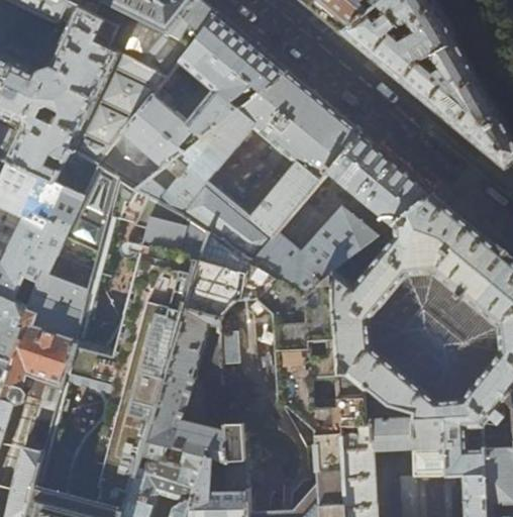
[(105,45),(93,40),(103,20),(62,0),(0,0),(0,158),(5,160),(50,182),(68,148),(93,163),(150,95),(165,78),(104,47),(105,45)]
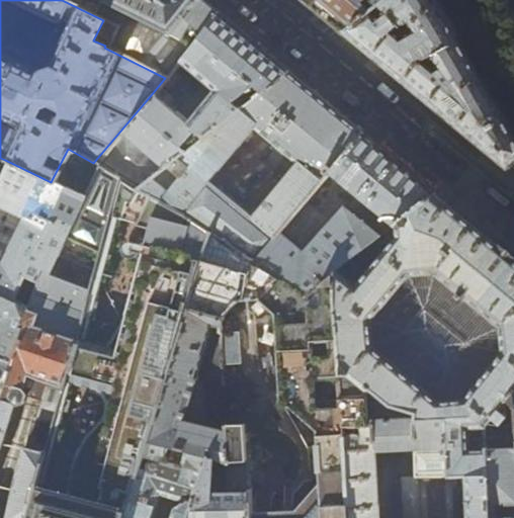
[(97,0),(94,7),(80,0),(62,0),(103,20),(114,26),(104,48),(165,78),(178,62),(215,13),(200,0),(97,0)]
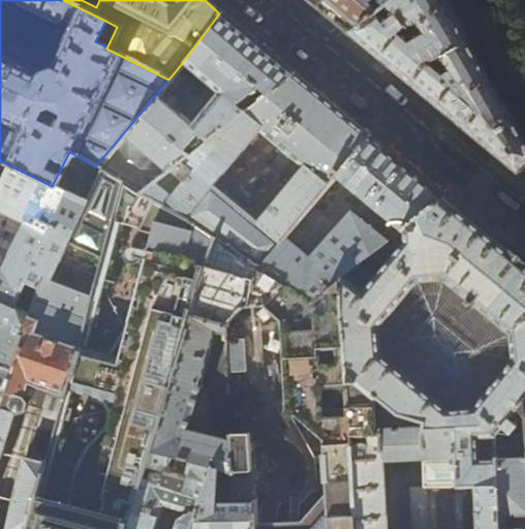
[(307,0),(308,0),(314,5),(345,31),(348,33),(390,0),(307,0)]
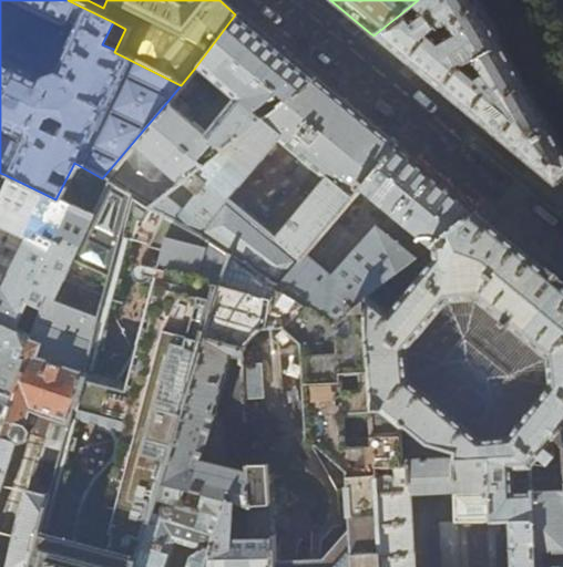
[(562,174),(562,156),(558,147),(524,91),(494,39),(471,0),(418,0),(374,35),(403,61),(528,165),(551,184),(562,174)]
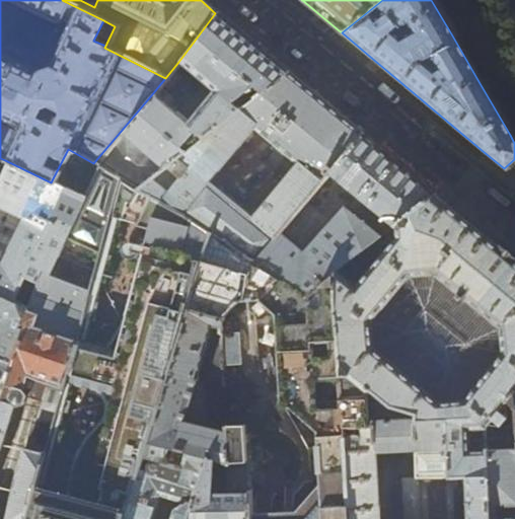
[(339,30),(308,5),(305,9),(336,34),(339,30)]
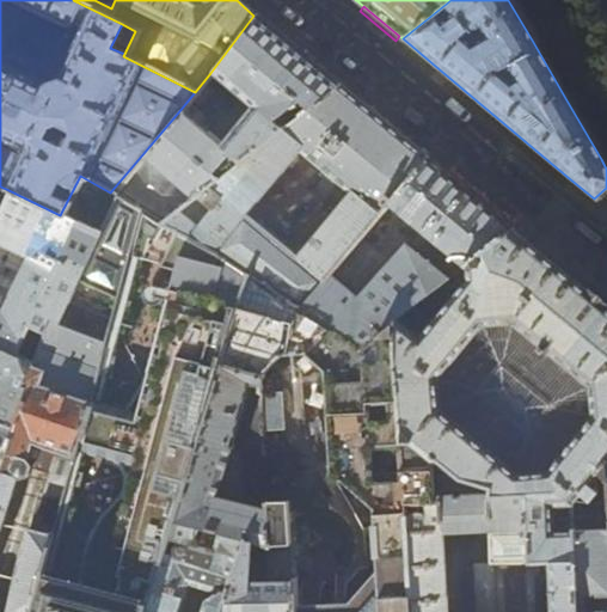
[(293,48),(253,16),(210,73),(252,106),(219,146),(178,112),(110,193),(139,210),(158,224),(337,84),(293,48)]
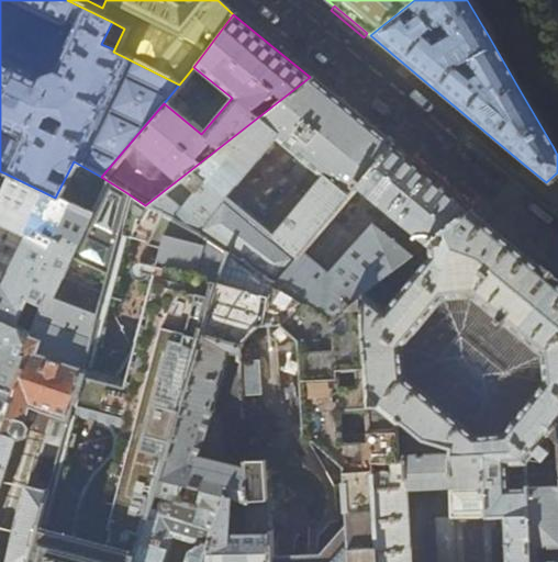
[(390,144),(347,108),(310,77),(145,205),(198,233),(225,251),(274,283),(300,253),(331,214),(355,186),(390,144)]
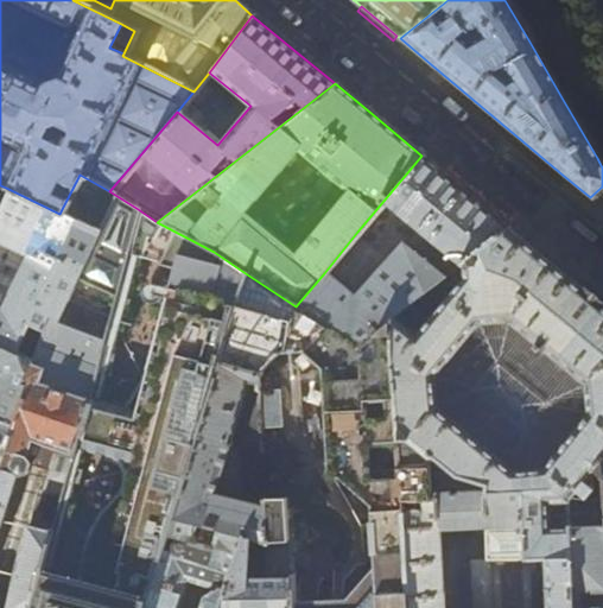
[(324,273),(296,306),(355,347),(360,341),(387,320),(393,316),(457,266),(507,227),(432,165),(421,156),(383,201),(416,228),(387,258),(357,232),(324,273)]
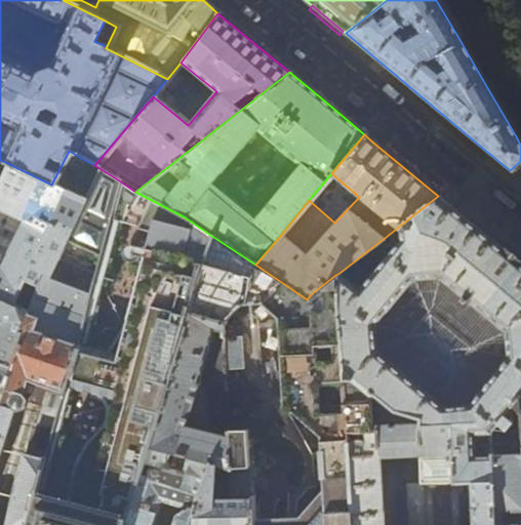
[(0,365),(8,368),(21,335),(19,330),(39,277),(88,296),(119,180),(94,165),(69,151),(51,185),(5,162),(0,171),(0,365)]
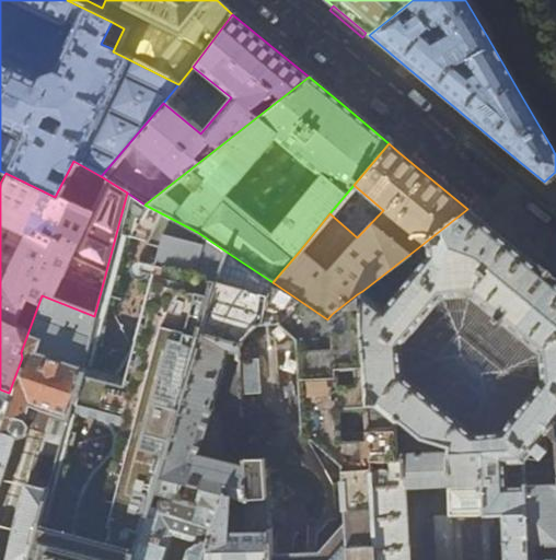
[(197,232),(145,205),(127,193),(94,316),(27,559),(130,559),(147,508),(147,506),(151,493),(155,477),(199,334),(224,251),(197,232)]
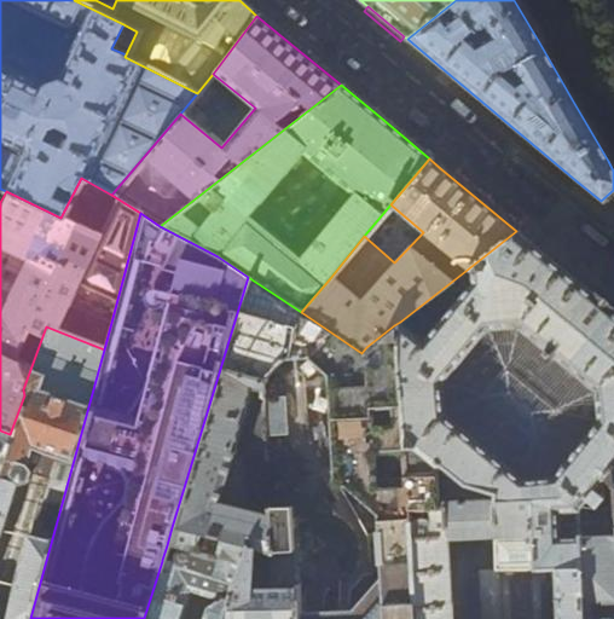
[(525,238),(516,231),(465,271),(470,273),(470,284),(421,340),(400,322),(394,325),(405,475),(432,474),(438,466),(458,485),(457,486),(463,489),(463,487),(494,502),(527,499),(532,568),(542,568),(552,568),(579,567),(577,538),(613,536),(613,515),(613,507),(596,508),(603,498),(594,491),(602,481),(613,490),(612,466),(613,464),(613,308),(602,300),(590,289),(534,243),(526,236),(525,238)]
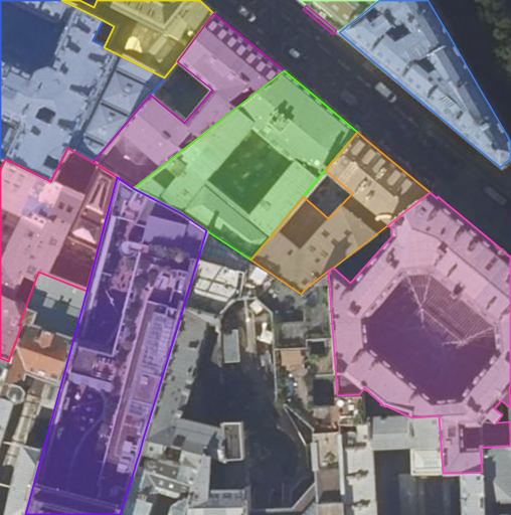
[(245,514),(344,514),(340,423),(344,423),(355,422),(361,421),(359,394),(337,395),(328,271),(305,289),(301,294),(250,260),(206,230),(183,307),(213,317),(217,317),(217,313),(231,297),(252,296),(267,309),(274,402),(284,402),(312,426),(312,440),(311,440),(311,468),(314,468),(314,480),(290,505),(245,507),(245,514)]
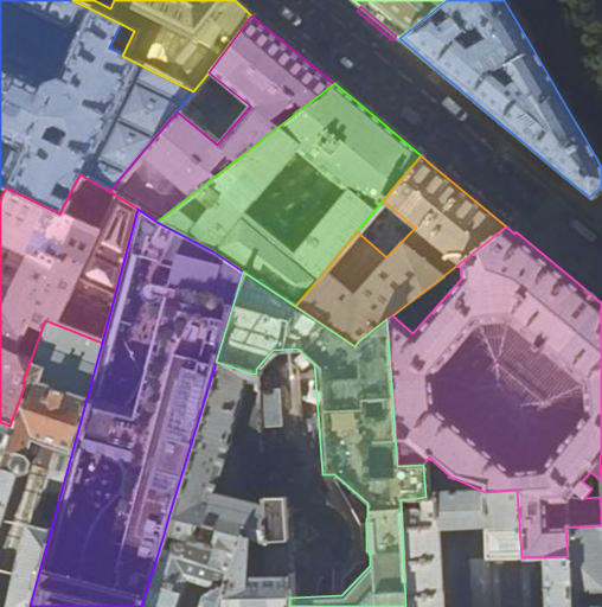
[(30,606),(102,343),(45,320),(23,382),(24,388),(10,426),(0,451),(0,606),(30,606)]
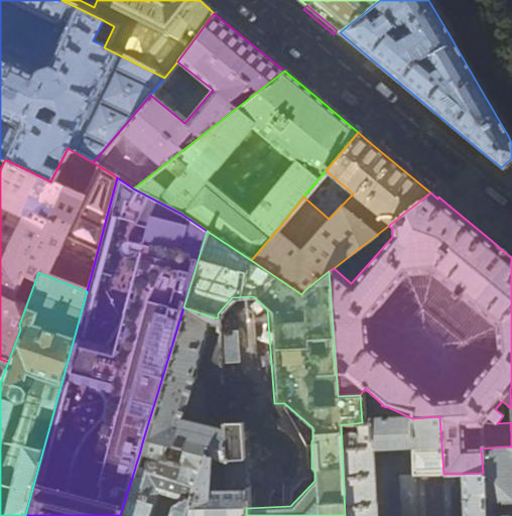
[(201,455),(206,458),(223,462),(221,431),(204,426),(195,379),(218,384),(214,317),(183,307),(143,439),(162,444),(163,444),(180,449),(201,455)]
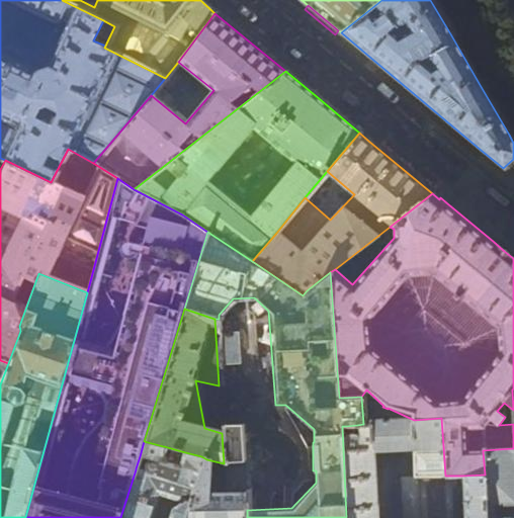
[(0,384),(8,363),(0,360),(0,384)]
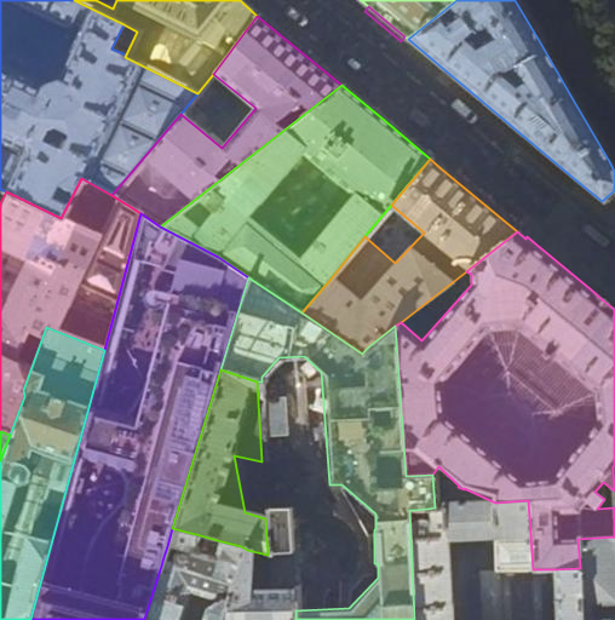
[(427,521),(425,520),(414,520),(414,510),(409,510),(414,619),(496,619),(494,570),(533,569),(528,500),(495,503),(464,488),(464,489),(458,487),(459,486),(438,466),(432,475),(435,507),(427,509),(427,521)]
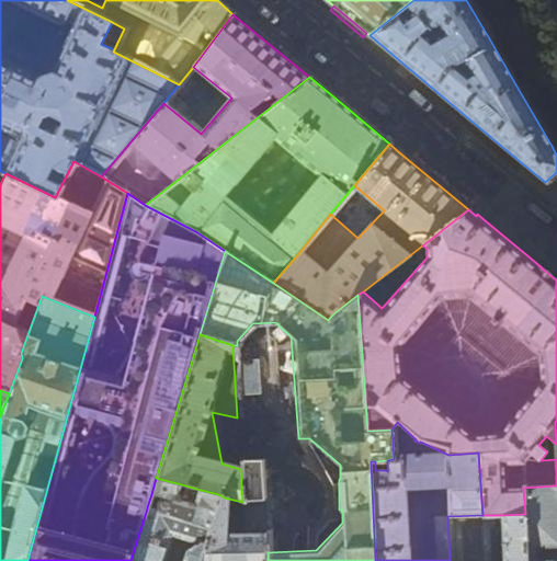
[(268,560),(268,552),(263,461),(240,462),(240,469),(242,502),(243,531),(245,560),(268,560)]
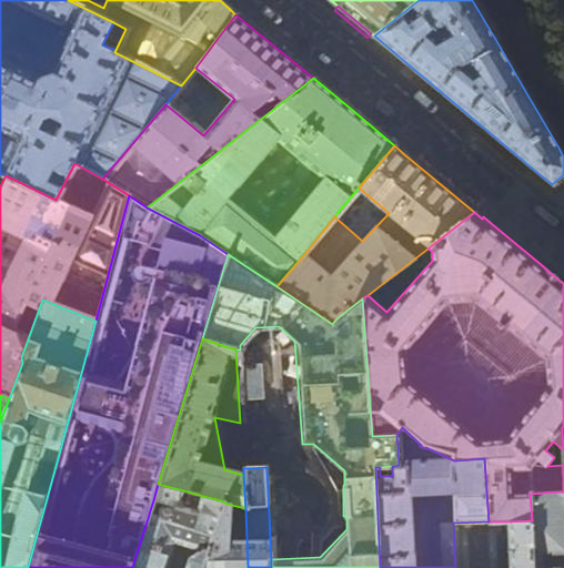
[(158,510),(158,514),(158,515),(158,518),(149,515),(132,567),(201,567),(221,500),(199,495),(194,511),(174,506),(180,489),(179,489),(158,484),(153,500),(162,503),(161,505),(159,507),(158,509),(158,510)]
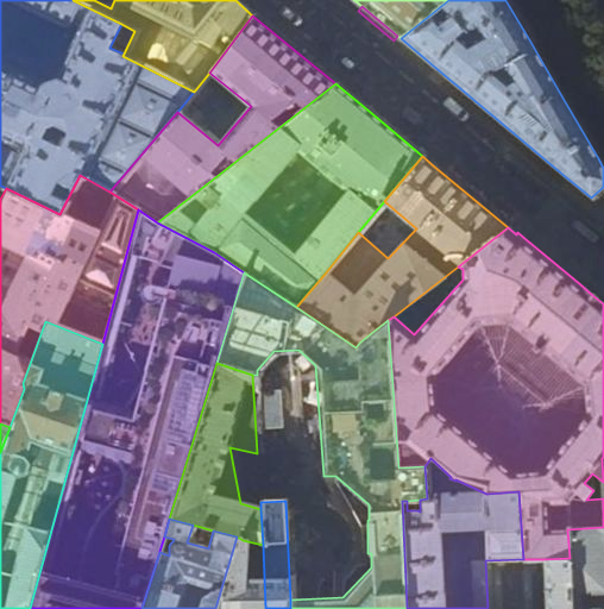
[(603,608),(603,527),(567,529),(570,558),(571,608),(603,608)]
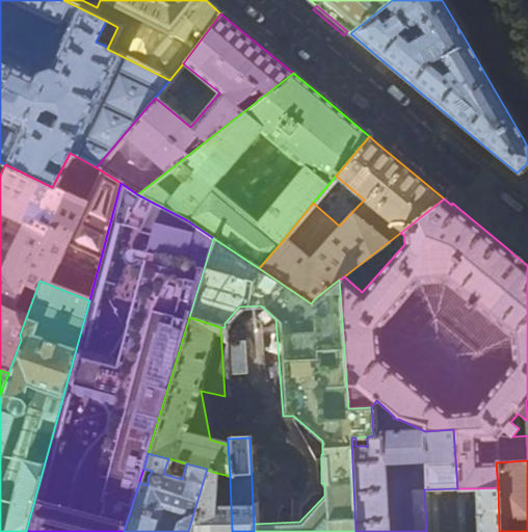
[(232,531),(231,504),(209,504),(212,472),(207,469),(188,531),(232,531)]
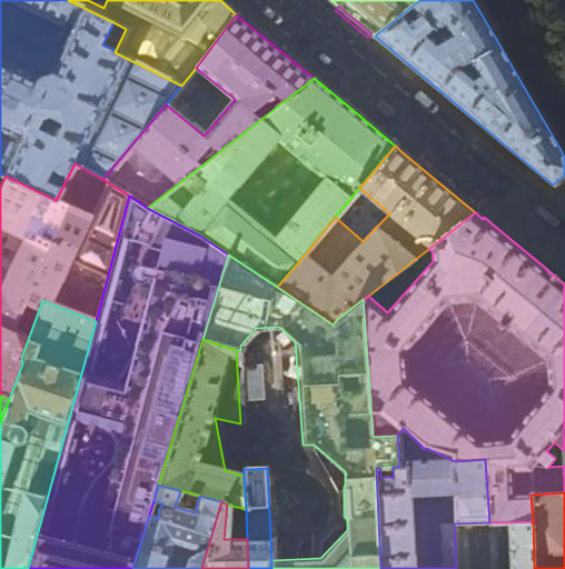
[(534,568),(533,521),(508,522),(511,568),(495,568),(493,538),(498,533),(498,522),(489,522),(454,523),(456,568),(534,568)]
